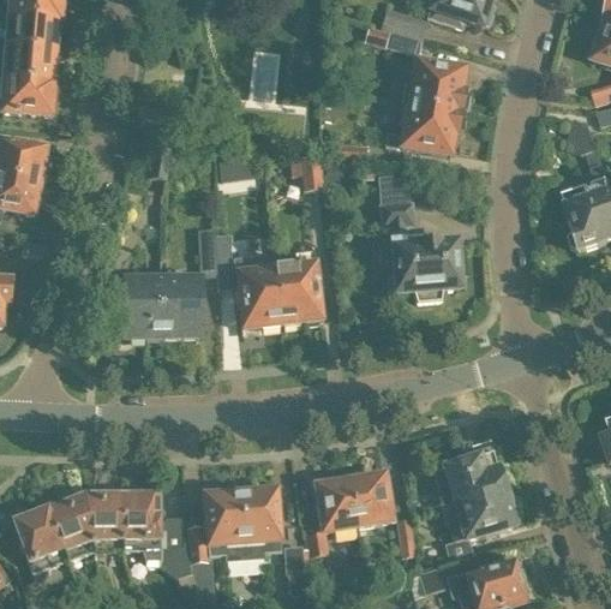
[(15,0),(13,13),(60,18),(63,18),(64,0),(15,0)]
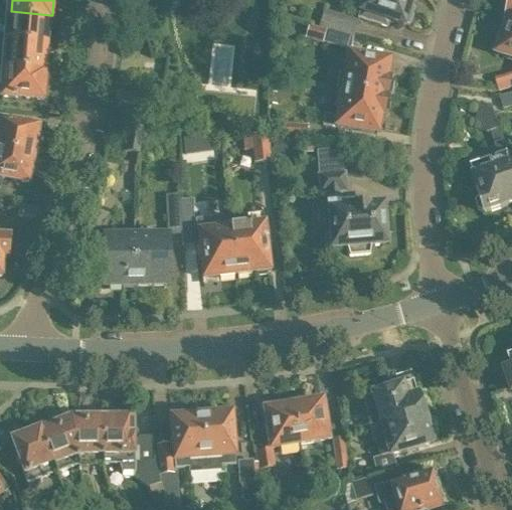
[(405,20),(411,0),(366,0),(362,14),(389,22),(391,15),(405,20)]
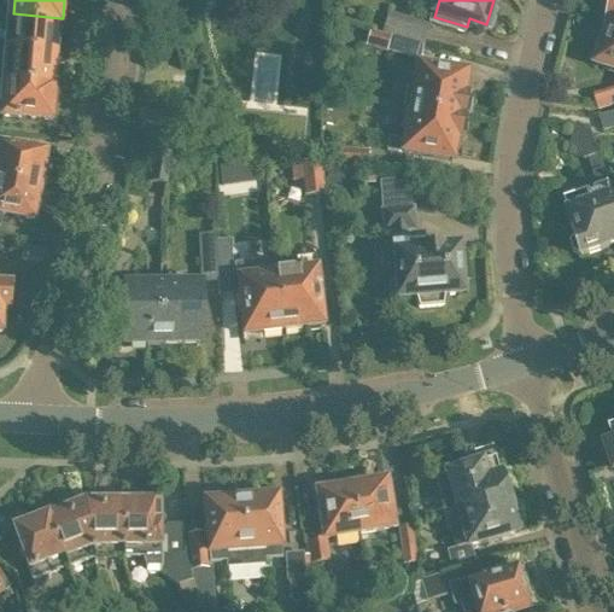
[(392,9),(386,27),(427,40),(433,22),(392,9)]
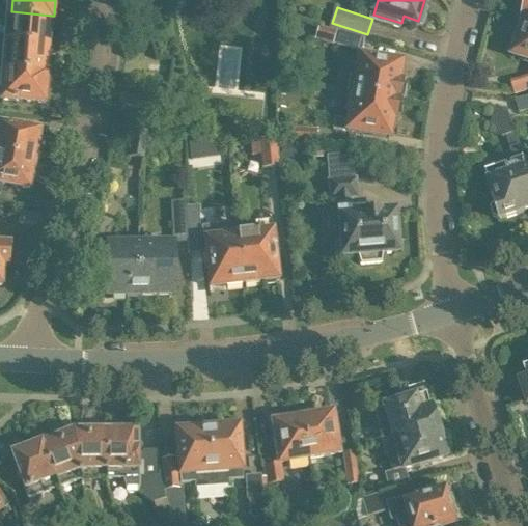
[(9,38),(50,42),(52,16),(11,11),(9,38)]
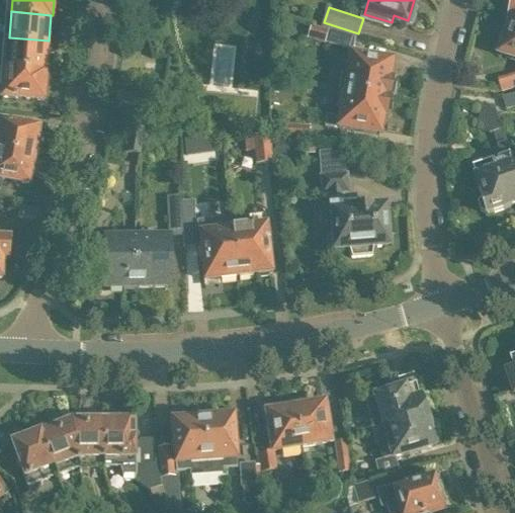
[(514,20),(502,57),(514,61),(514,20)]
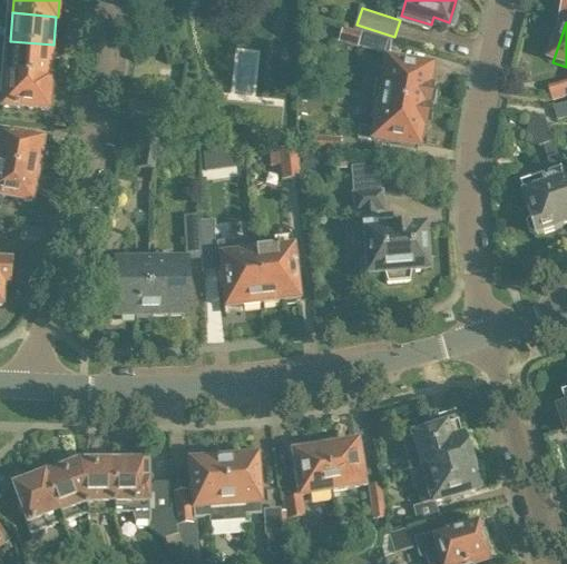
[(345,23),(341,38),(360,45),(360,42),(391,52),(393,38),(364,28),(364,29),(345,23)]
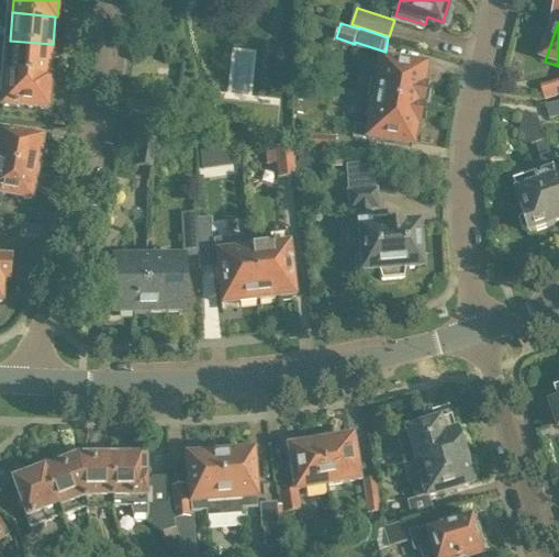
[(8,70),(51,74),(53,44),(10,41),(8,70)]
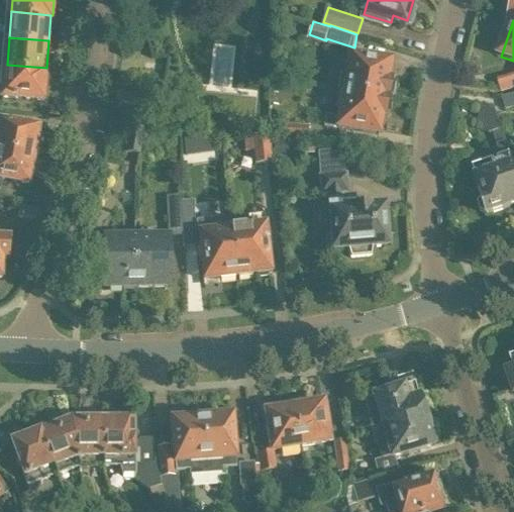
[(346,87),(391,94),(392,92),(394,92),(396,81),(394,81),(395,76),(390,76),(393,58),(352,52),(346,87)]
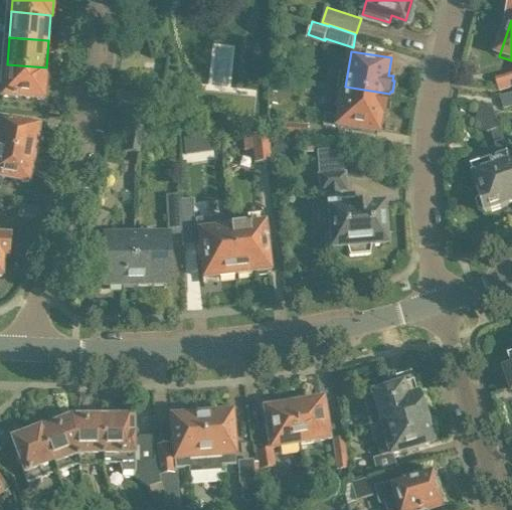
[(46,67),(7,64),(4,94),(45,97),(48,67),(46,67)]
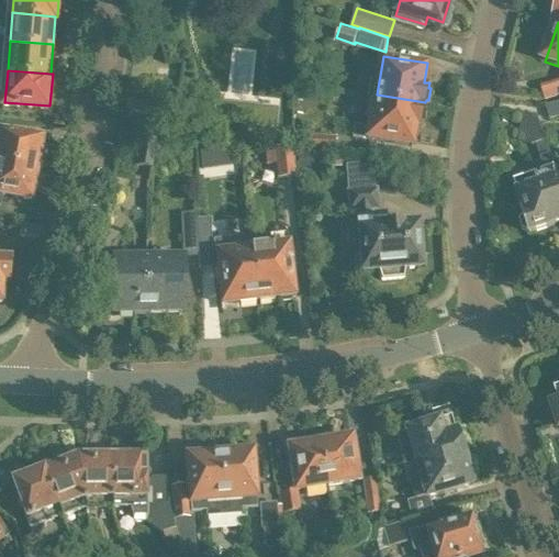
[(558,78),(545,82),(549,96),(558,91),(558,78)]
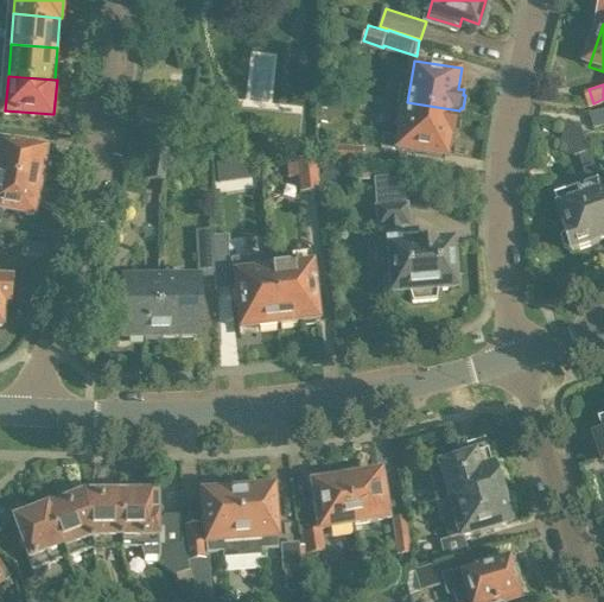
[(459,115),(459,111),(407,102),(402,133),(386,131),(385,143),(400,145),(447,153),(451,132),(456,132),(457,128),(459,128),(462,115),(459,115)]
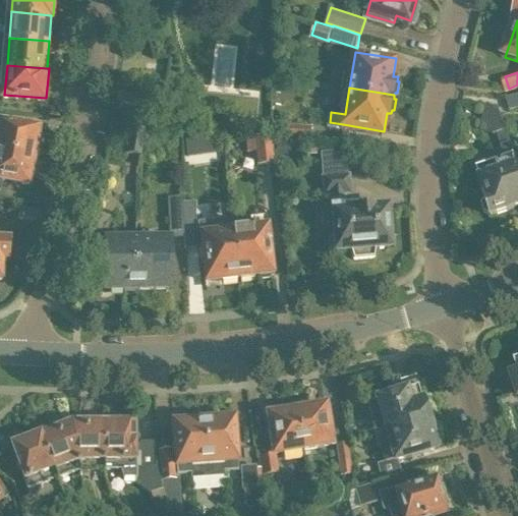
[(202,90),(199,110),(259,117),(261,97),(202,90)]
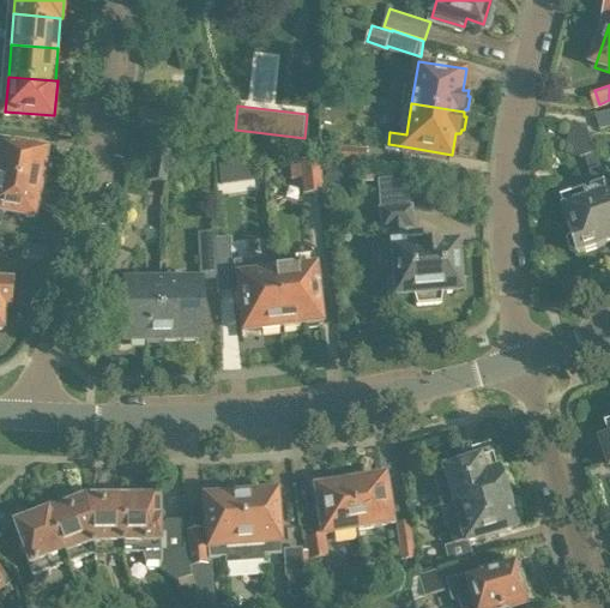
[(609,108),(599,110),(604,125),(609,124),(609,108)]
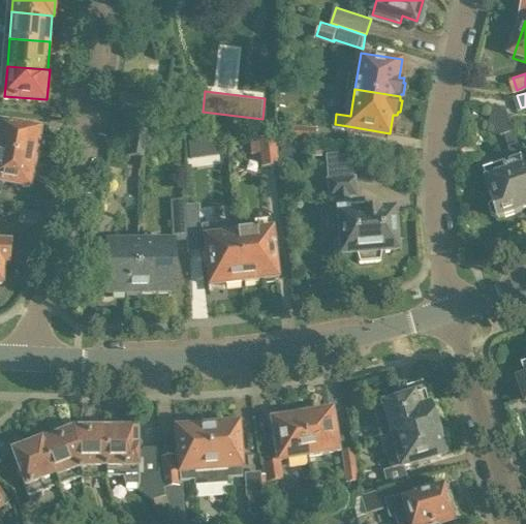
[(511,144),(515,155),(488,164),(498,195),(496,196),(496,197),(493,202),(496,212),(501,213),(502,215),(525,207),(525,159),(523,152),(524,152),(520,141),(516,128),(507,104),(495,103),(491,128),(503,132),(507,131),(511,144)]
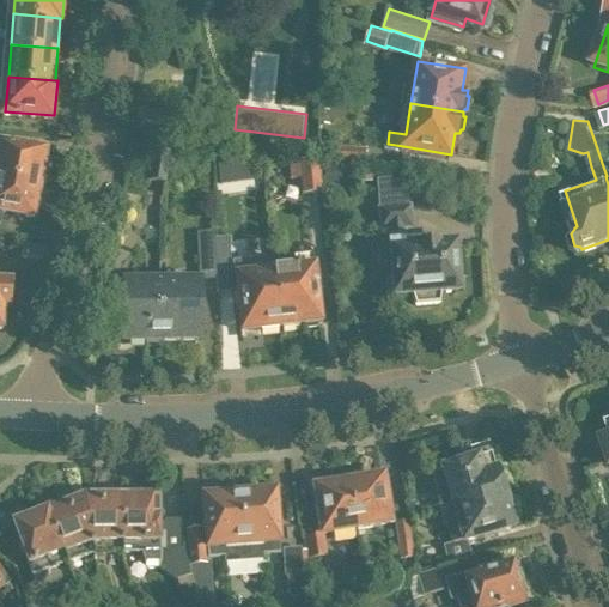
[(0,140),(0,171),(42,178),(48,146),(0,138),(0,140)]
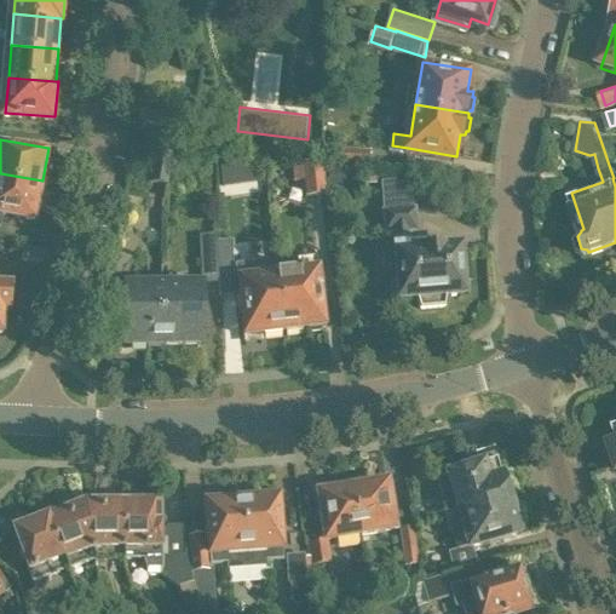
[(339,144),(338,159),(372,161),(374,147),(339,144)]
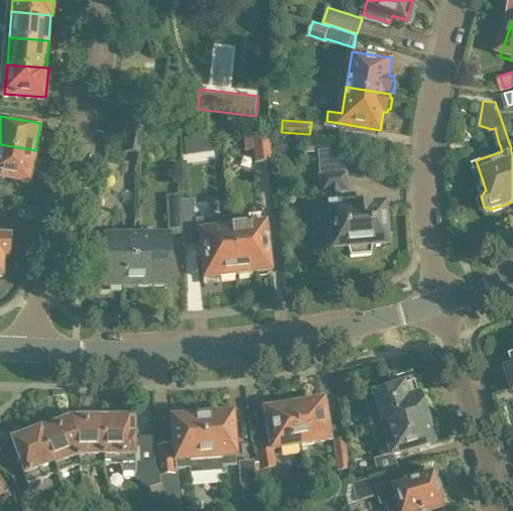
[(132,122),(128,147),(141,150),(145,124),(132,122)]
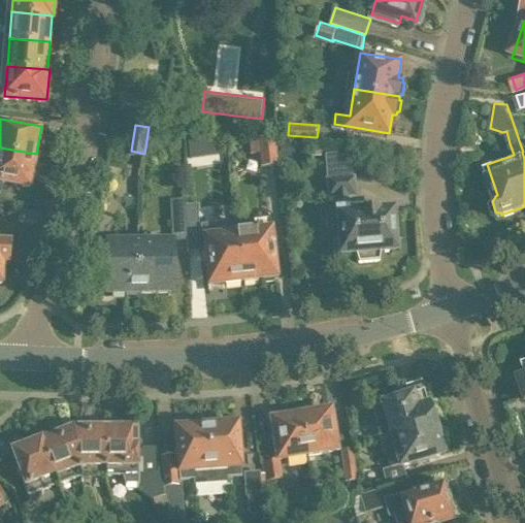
[(277,136),(252,134),(254,151),(262,150),(264,164),(281,162),(277,136)]
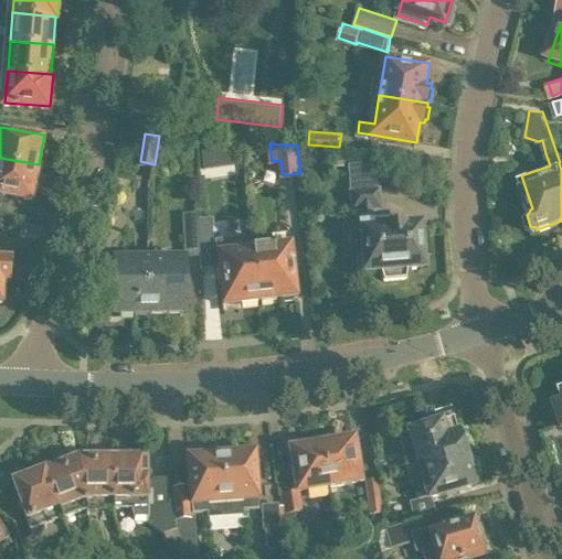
[(303,152),(304,163),(317,162),(316,151),(303,152)]
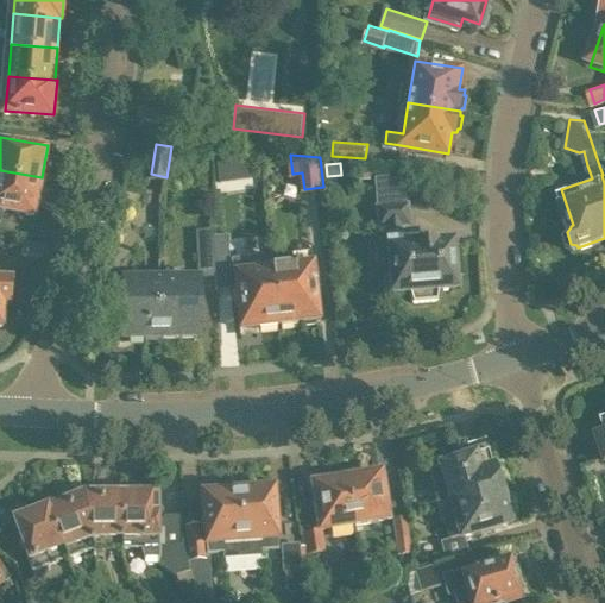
[(42,177),(0,170),(0,205),(36,212),(42,177)]
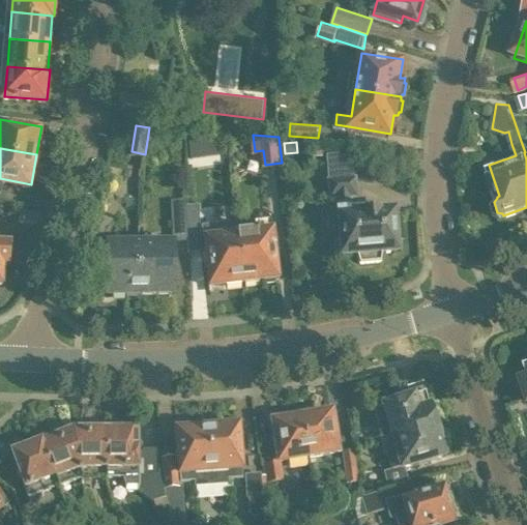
[(354,176),(334,177),(332,177),(333,194),(340,194),(343,236),(339,238),(338,243),(340,249),(345,251),(345,253),(359,252),(362,260),(383,259),(385,250),(400,248),(397,207),(362,210),(362,205),(352,205),(351,193),(358,193),(357,175),(354,176)]
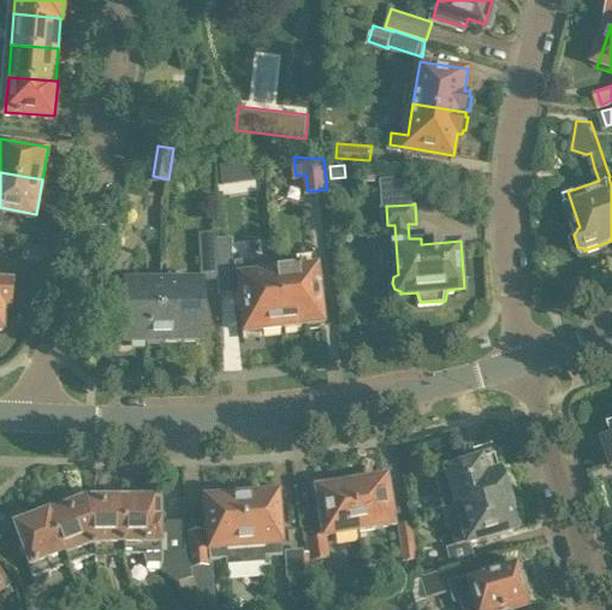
[(101,224),(96,242),(105,244),(110,226),(101,224)]
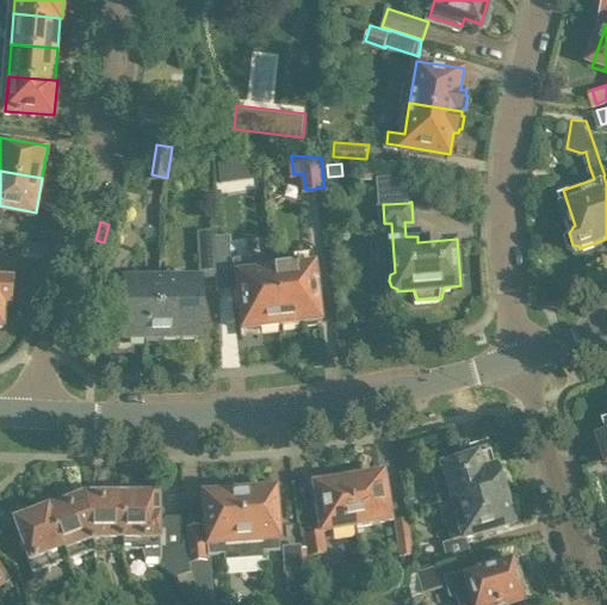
[(218,260),(217,234),(216,227),(199,228),(203,276),(220,275),(218,260)]
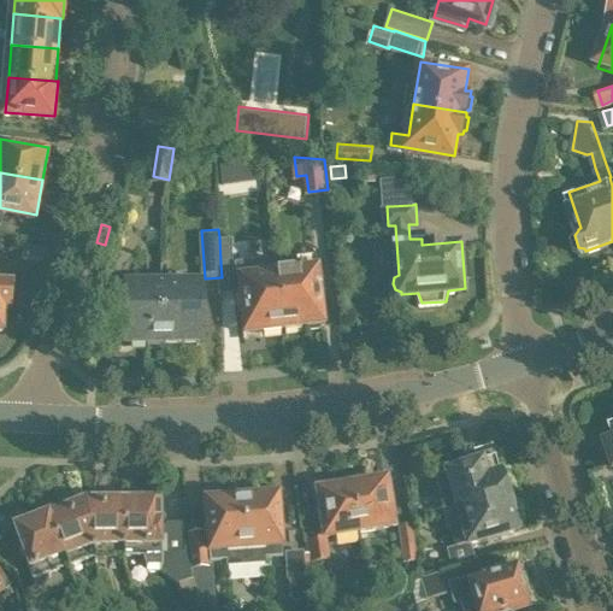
[(219,236),(220,263),(235,263),(234,235),(219,236)]
